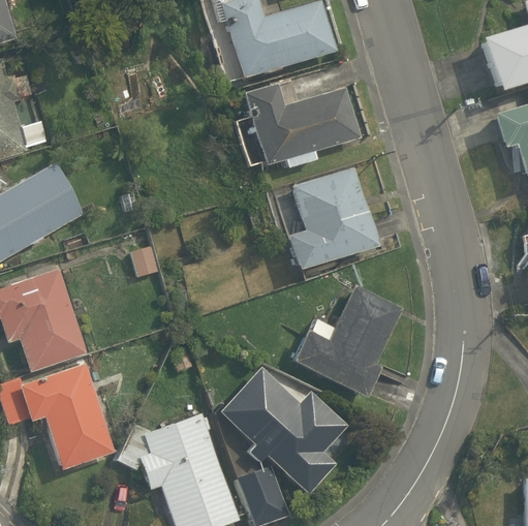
[(0,0),(0,42),(18,37),(5,0),(0,0)]
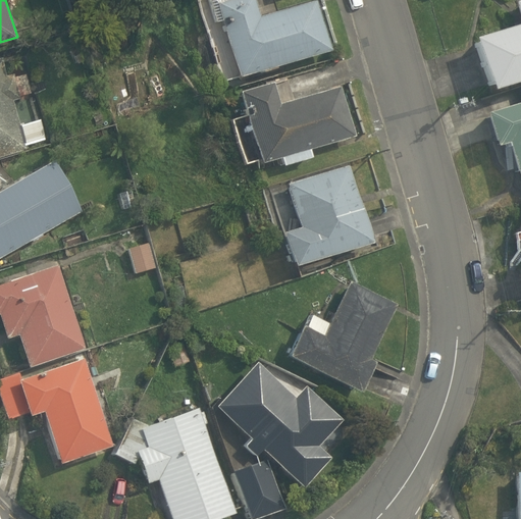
[(276,66),(332,50),(316,0),(313,0),(260,16),(255,0),(211,0),(218,21),(223,19),(241,78),(263,70),(263,72),(277,67),(276,66)]
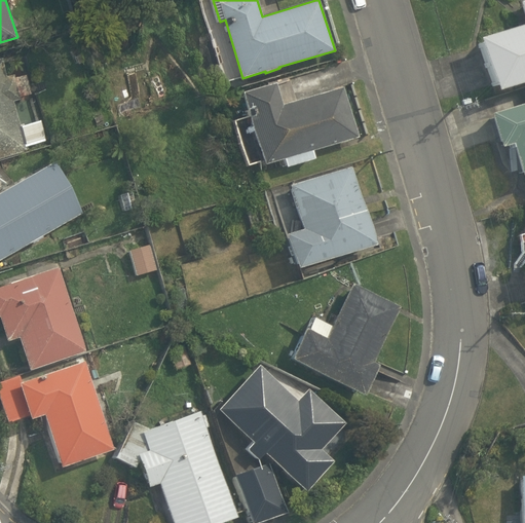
[(519,22),(466,37),(483,89),(524,77),(524,0),(513,0),(519,22)]
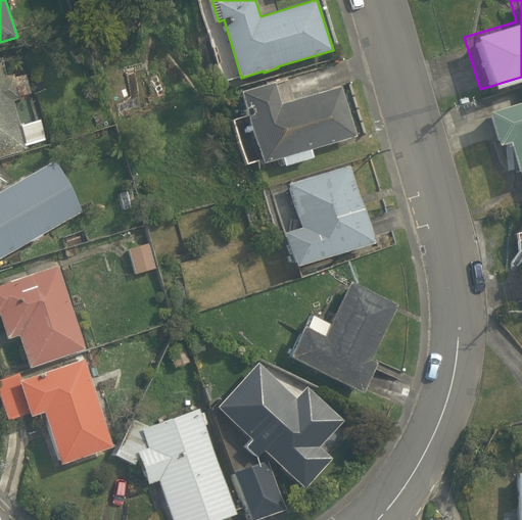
[(0,156),(28,149),(26,144),(45,138),(40,119),(19,125),(13,99),(18,97),(13,75),(7,76),(2,57),(0,57),(0,156)]
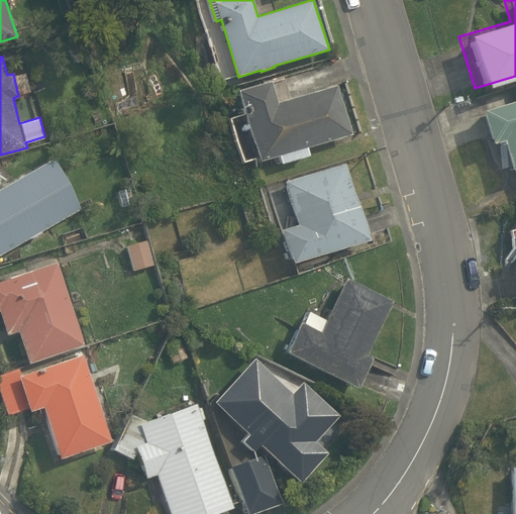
[(239,90),(261,162),(280,156),(282,163),(309,155),(307,147),(352,133),(329,60),(266,77),(268,81),(239,90)]
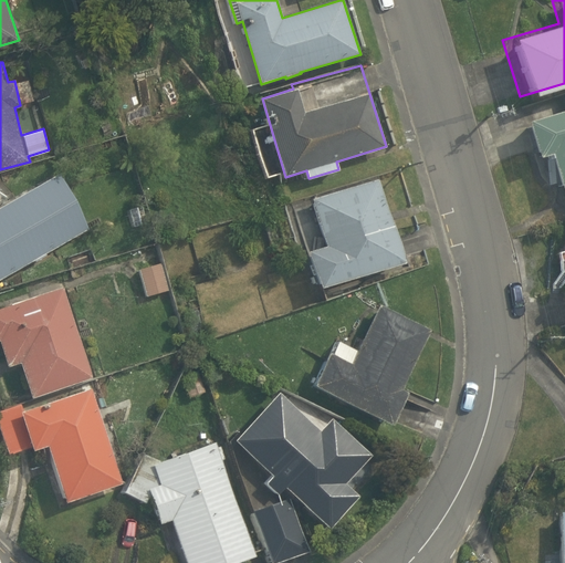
[(564,106),(515,122),(525,158),(540,154),(550,189),(564,185),(564,106)]
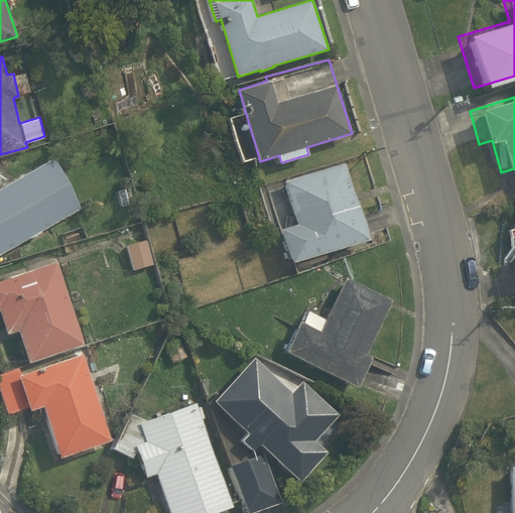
[(53,156),(0,187),(0,254),(82,207),(53,156)]
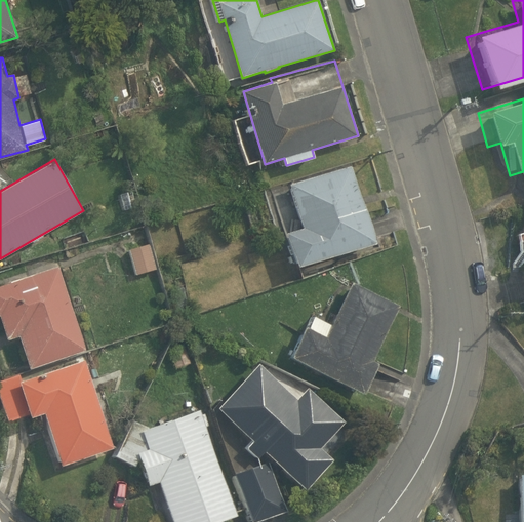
[(285,233),(296,268),(376,244),(351,166),(289,184),(303,227),(285,233)]
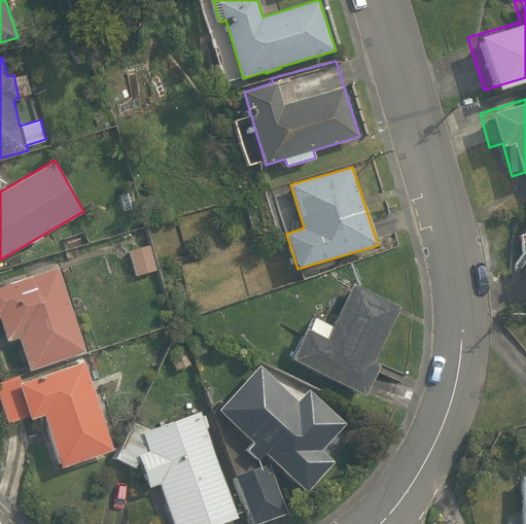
[(138,275),(158,269),(150,244),(130,249),(138,275)]
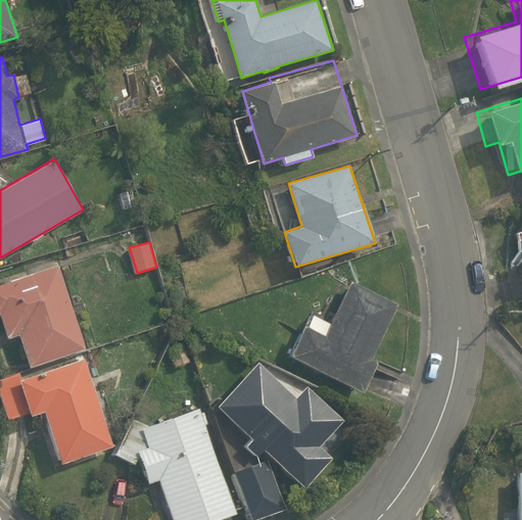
[(18,335),(30,368),(86,348),(58,265),(0,284),(0,316),(7,339),(18,335)]
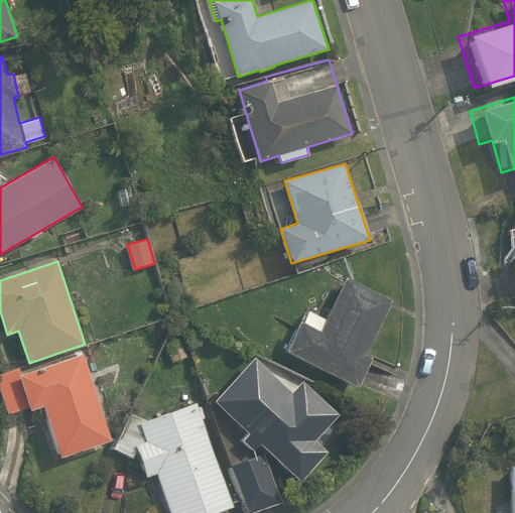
[(285,353),(357,388),(372,357),(366,355),(393,300),(347,277),(326,319),(308,310),(303,323),(300,322),(285,353)]
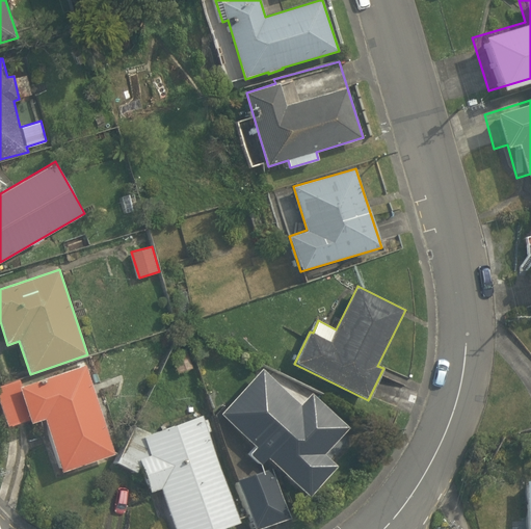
[(210,354),(206,341),(192,346),(196,359),(210,354)]
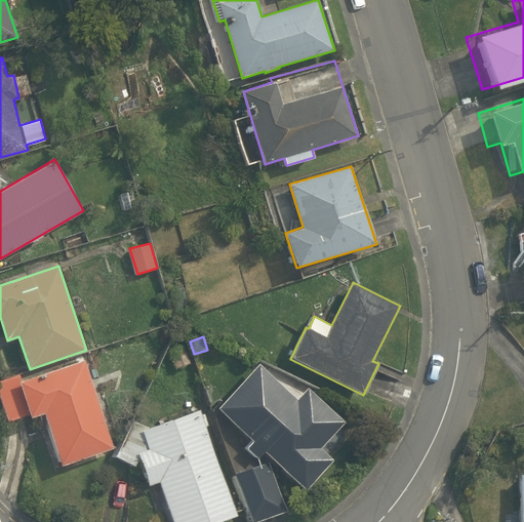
[(61,467),(115,447),(84,360),(34,376),(32,370),(0,380),(0,397),(8,420),(29,413),(30,418),(43,413),(61,467)]
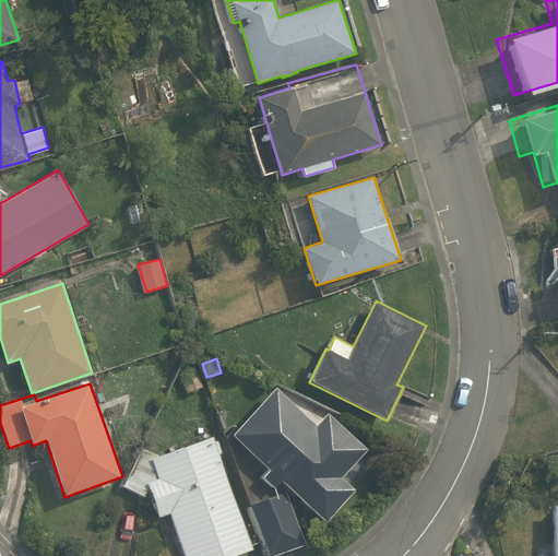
[(283,482),(327,522),(355,489),(342,476),(368,449),(329,412),(317,424),(277,387),(234,434),(270,470),(262,477),(275,488),(283,482)]
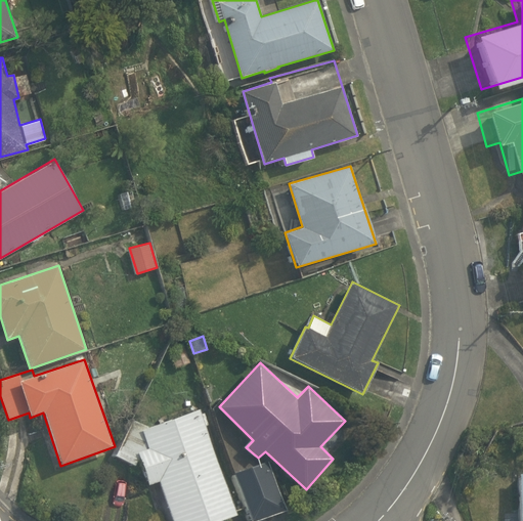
[(218,520),(237,514),(200,408),(150,426),(133,418),(113,454),(136,465),(139,458),(148,484),(160,481),(173,520),(218,520)]
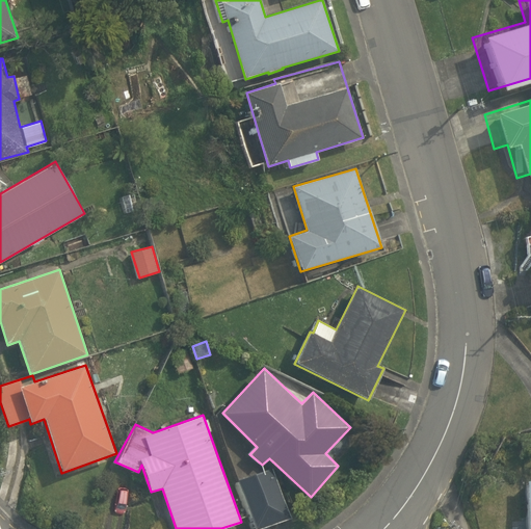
[(273,468),(239,479),(256,528),(257,528),(292,517),(273,468)]
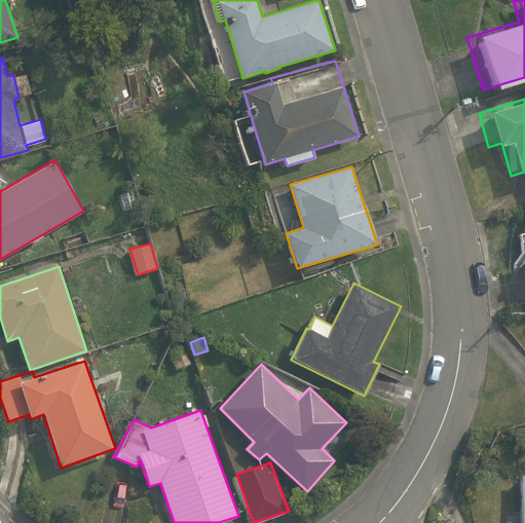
[(524,474),(513,475),(512,522),(524,522),(524,474)]
